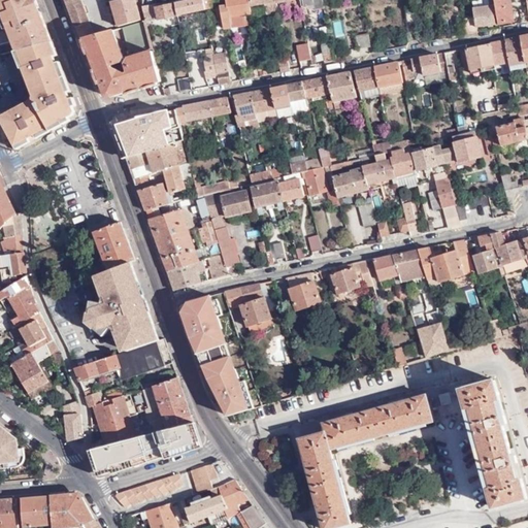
[(0,0),(0,43),(11,41),(15,51),(17,50),(51,40),(48,36),(46,36),(42,25),(44,24),(40,11),(38,13),(33,0),(0,0)]
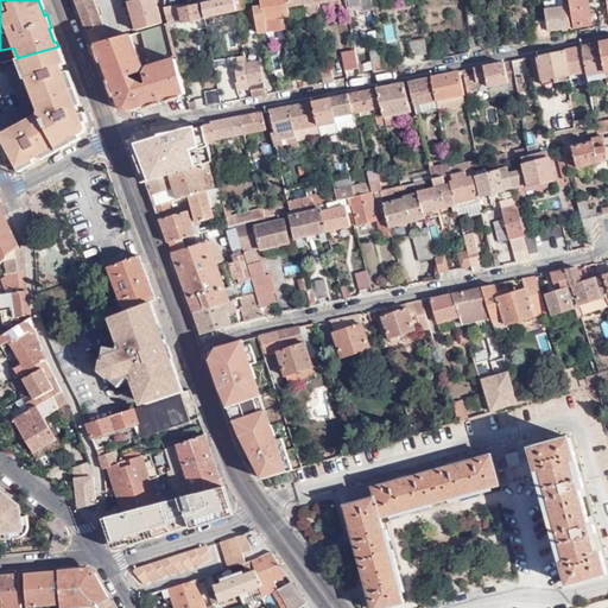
[(75,0),(88,32),(103,26),(93,0),(75,0)]
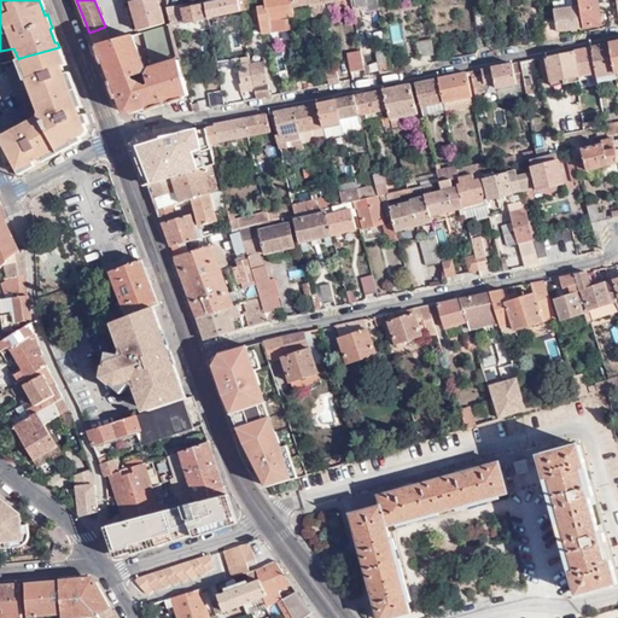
[(139,0),(132,1),(140,33),(167,25),(159,0),(139,0)]
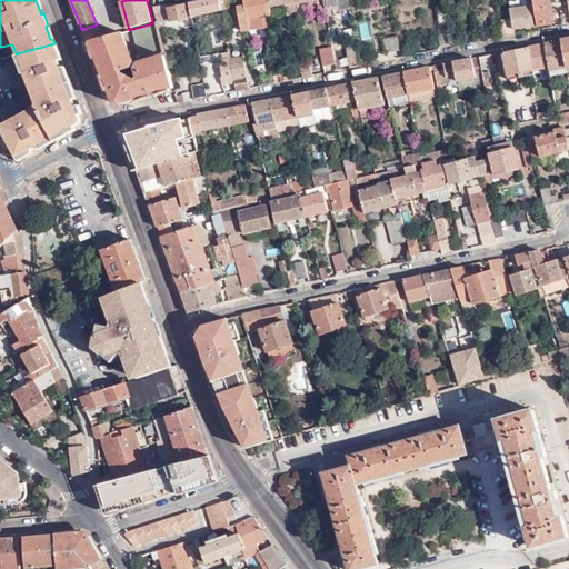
[(201,0),(196,1),(188,3),(190,16),(220,10),(218,0),(201,0)]
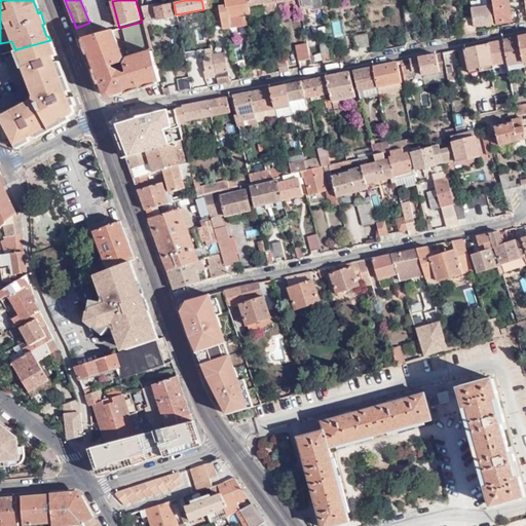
[(201,0),(203,9),(216,6),(215,2),(220,1),(219,0),(201,0)]
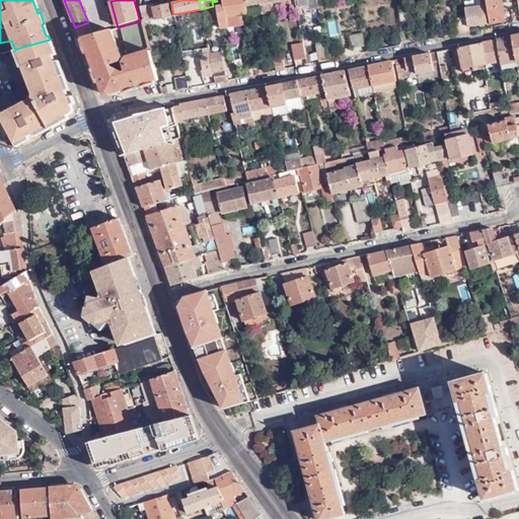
[(245,5),(244,0),(222,0),(223,5),(218,6),(219,17),(247,12),(246,12),(245,5)]
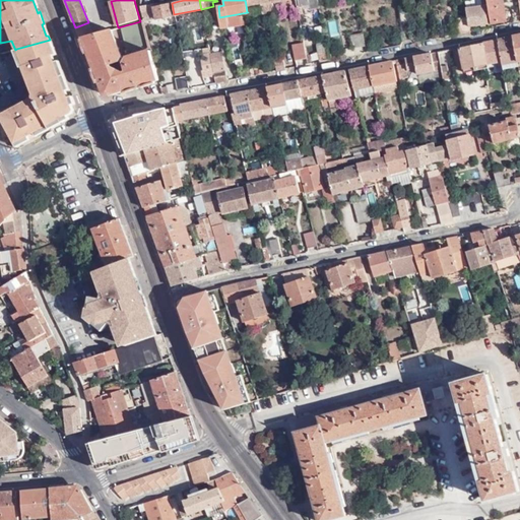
[(245,0),(246,5),(260,2),(263,14),(273,12),(271,1),(270,0),(245,0)]
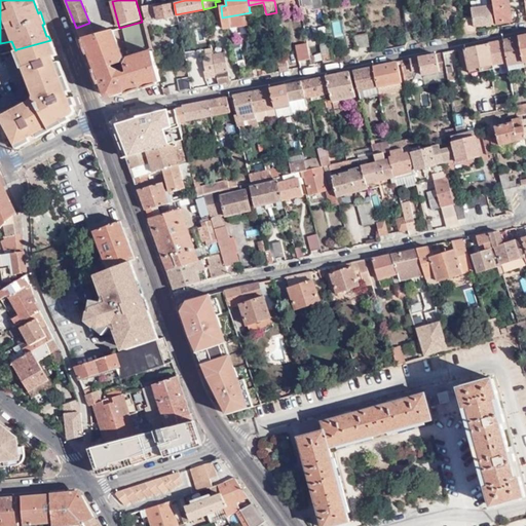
[(311,0),(314,9),(323,7),(321,0),(311,0)]
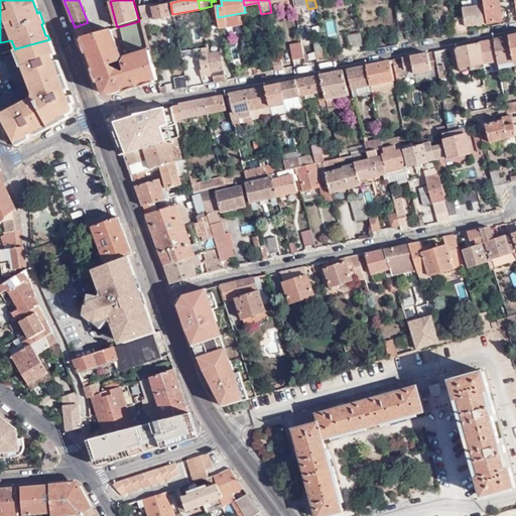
[(483,0),(488,22),(501,20),(497,0),(483,0)]
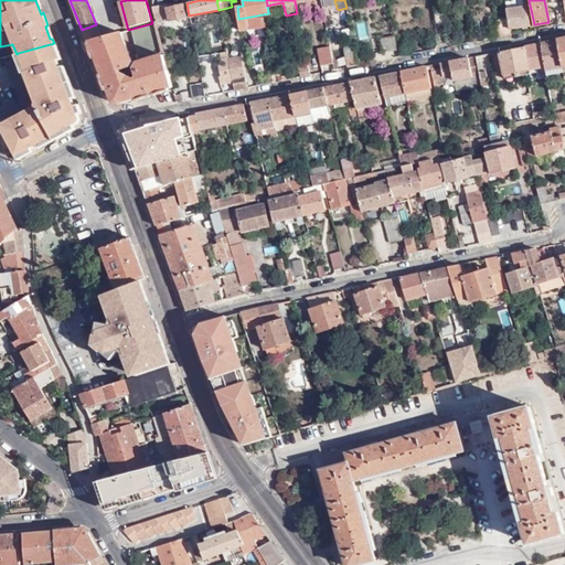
[(176,4),(150,10),(155,24),(157,23),(190,17),(189,16),(187,3),(176,4)]
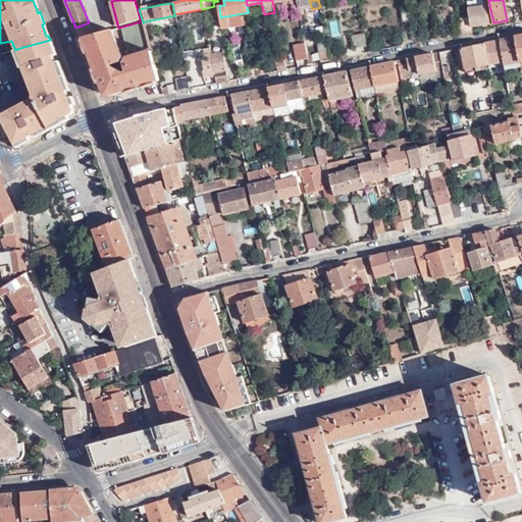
[(471,27),(491,23),(488,5),(468,9),(471,27)]
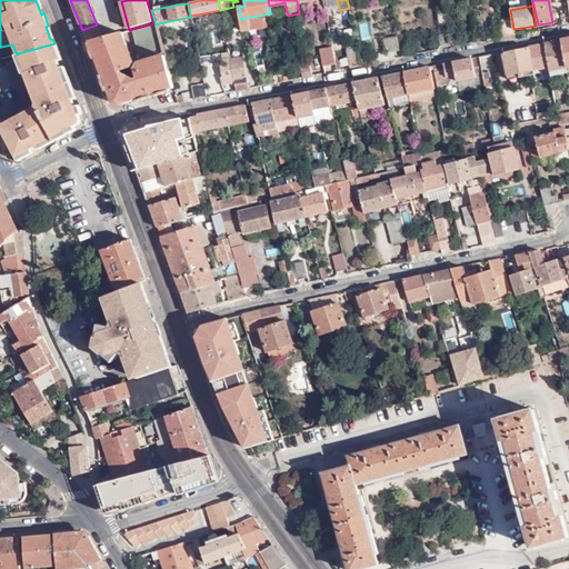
[(360,40),(371,39),(370,22),(358,23),(360,40)]
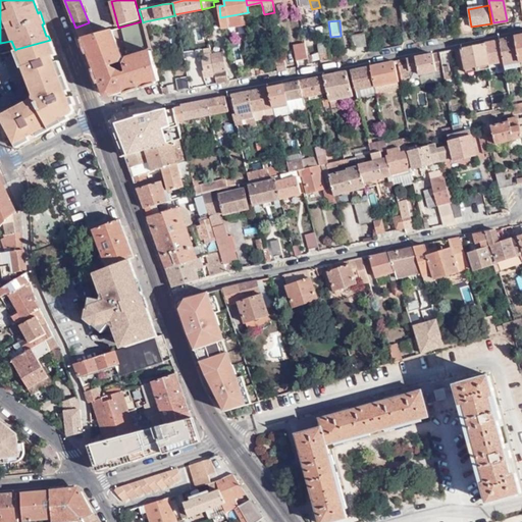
[(83,38),(94,35),(89,22),(75,28),(80,39),(83,38)]
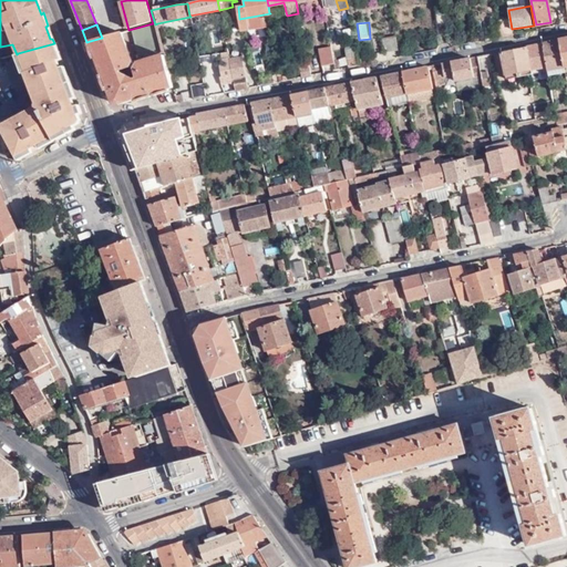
[(162,52),(155,24),(129,31),(138,62),(137,64),(135,63),(124,32),(102,38),(90,41),(113,98),(116,101),(123,103),(173,88),(164,55),(161,55),(160,53),(162,52)]
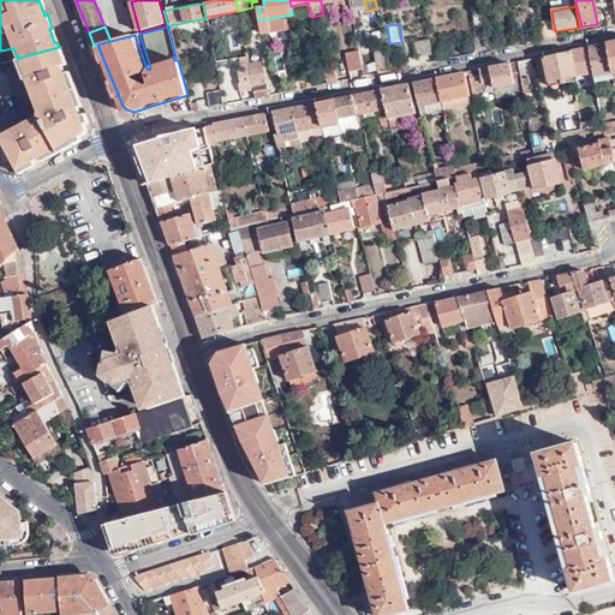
[(417,59),(431,55),(429,40),(415,42),(417,59)]
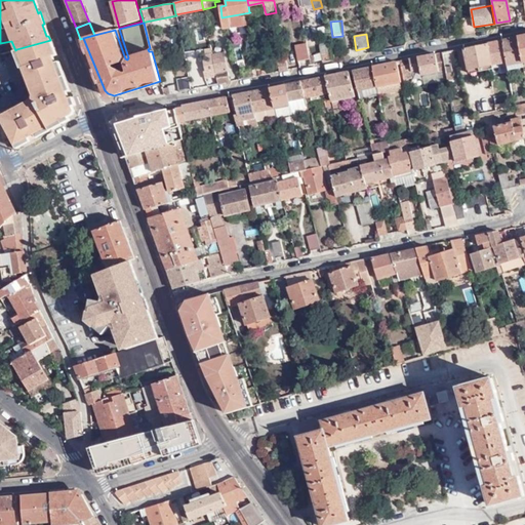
[(507,63),(509,70),(524,67),(523,62),(520,37),(503,40),(507,63)]
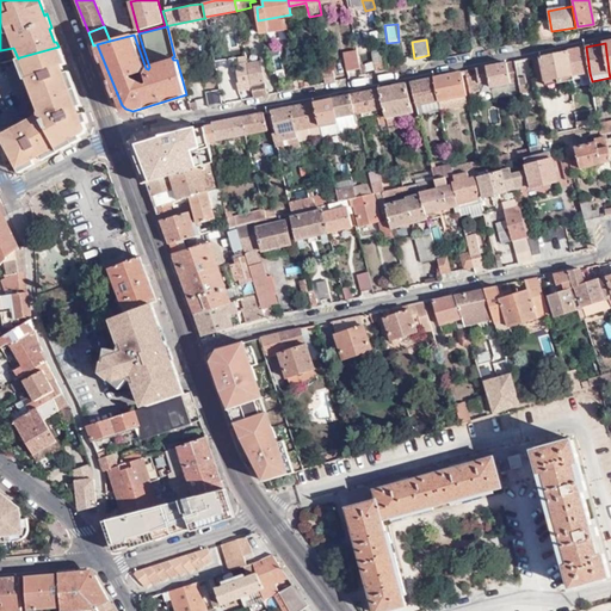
[(370,45),(375,74),(386,71),(381,44),(370,45)]
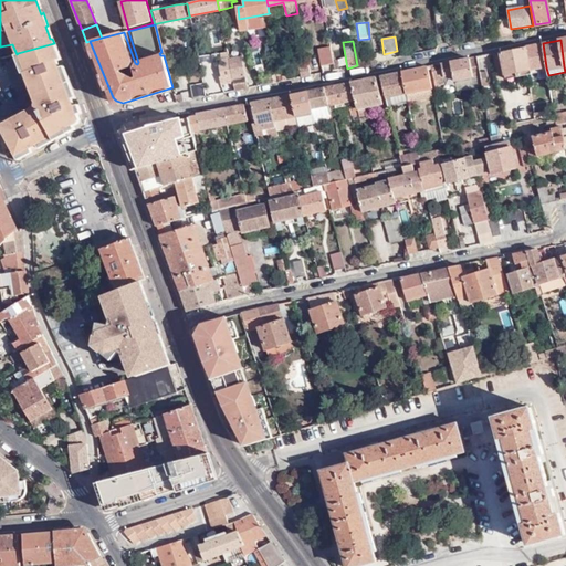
[(80,112),(54,43),(18,53),(31,91),(35,104),(0,123),(0,127),(19,159),(73,128),(73,124),(76,122),(77,118),(76,113),(80,112)]
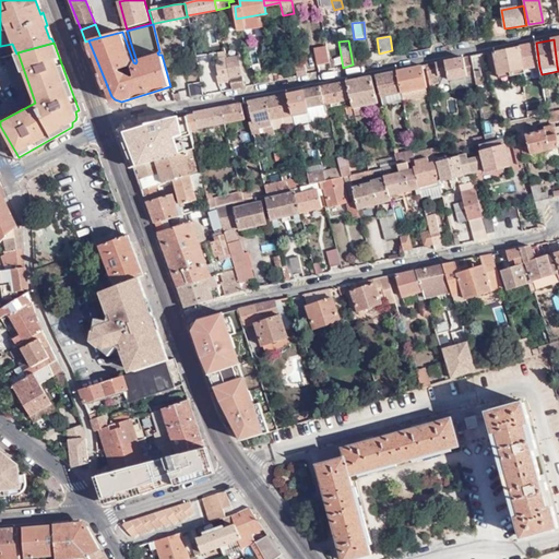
[(536,43),(496,51),(498,64),(491,66),(494,78),(500,76),(500,74),(539,67),(536,43)]
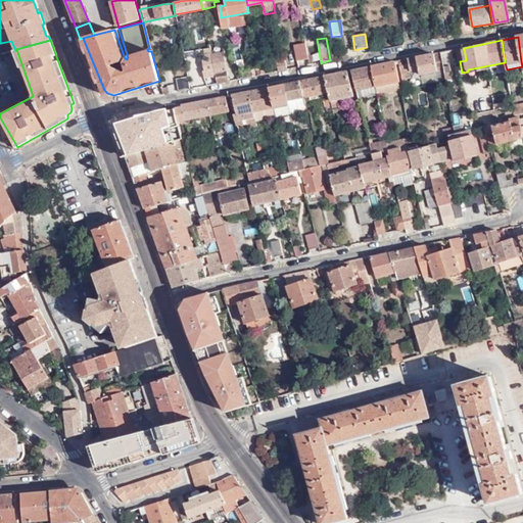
[(307,60),(304,43),(292,45),(296,62),(307,60)]
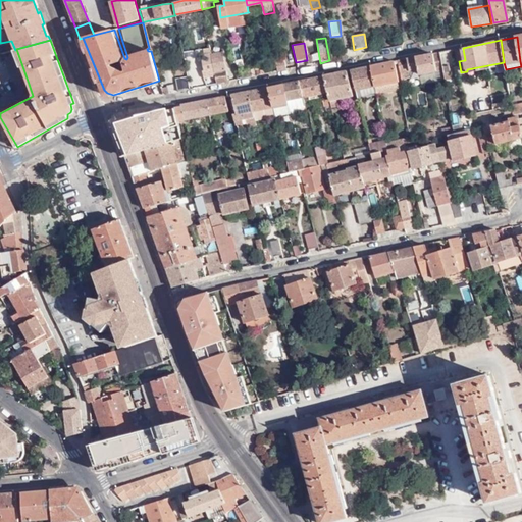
[(203,77),(214,75),(211,54),(209,47),(204,48),(207,69),(202,70),(203,77)]
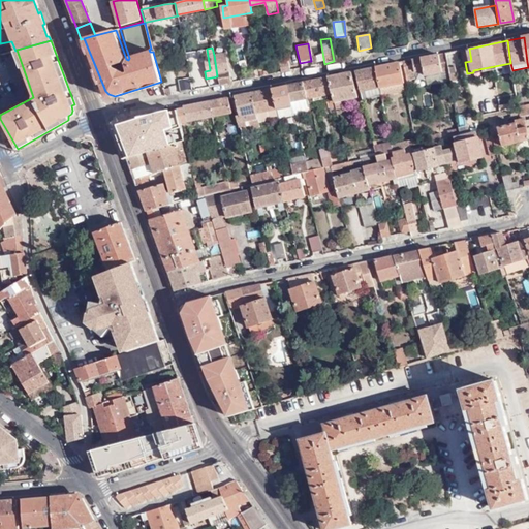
[(217,76),(219,86),(230,83),(225,53),(214,55),(217,76)]
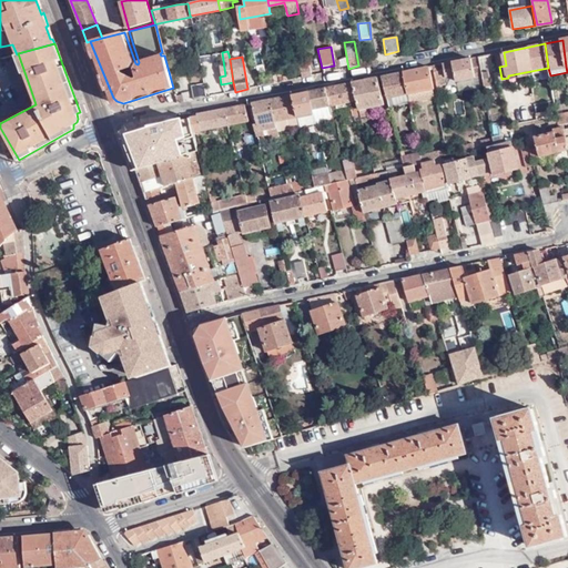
[(437,85),(448,83),(447,77),(456,74),(457,81),(482,77),(482,72),(479,57),(434,66),(437,85)]
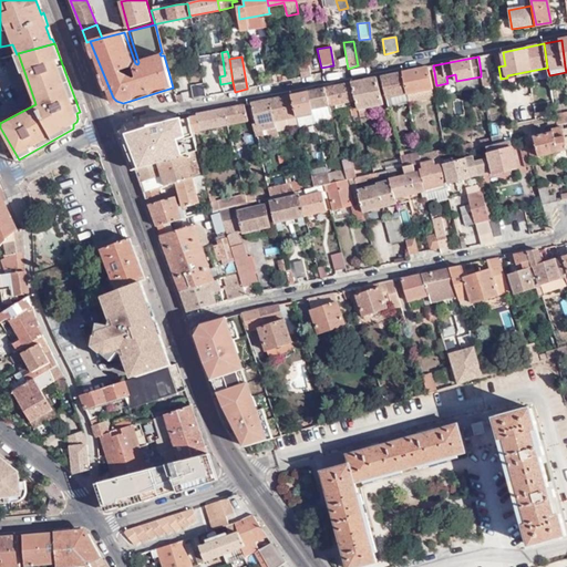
[(309,76),(308,66),(299,68),(301,78),(309,76)]
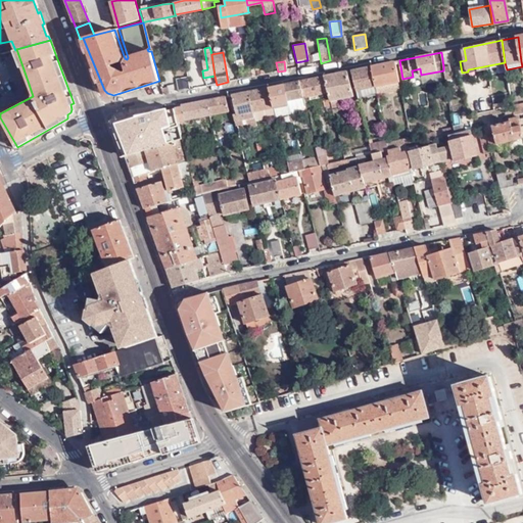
[(399,82),(395,61),(372,66),(376,87),(399,82)]
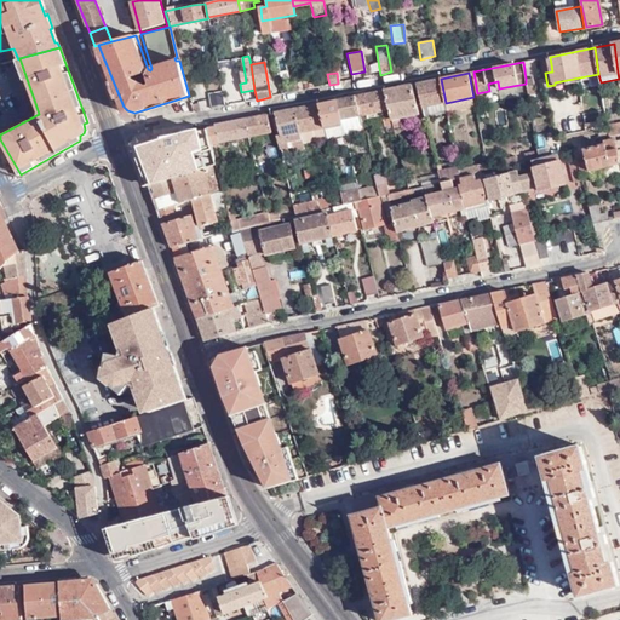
[(526,84),(527,89),(528,95),(535,93),(533,78),(526,79),(526,84)]
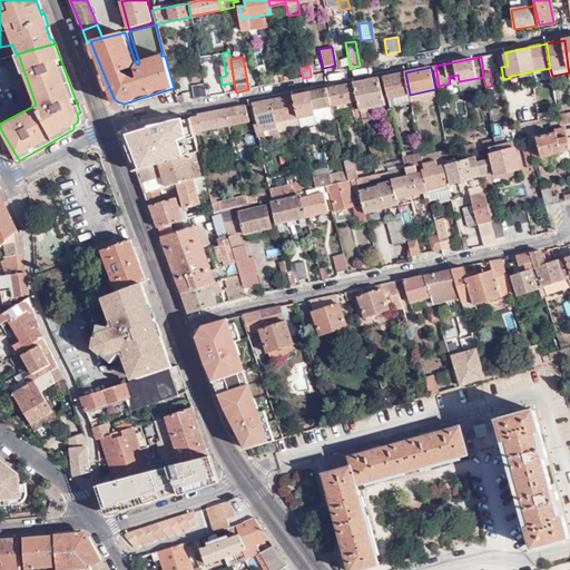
[(405,72),(384,77),(389,99),(410,95),(405,72)]
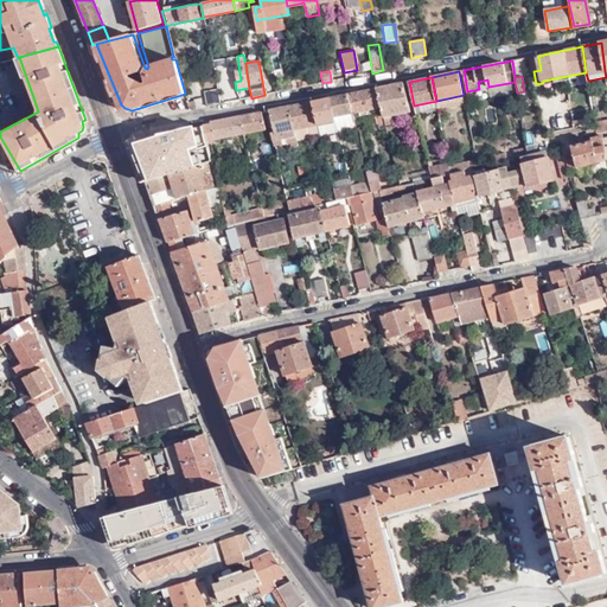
[(278,93),(293,89),(291,80),(276,83),(278,93)]
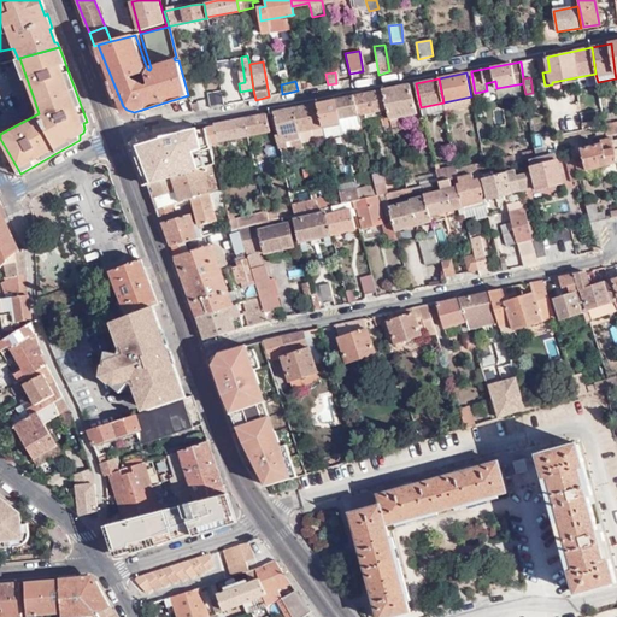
[(411,84),(383,89),(388,109),(389,118),(392,125),(401,124),(400,117),(418,113),(411,84)]
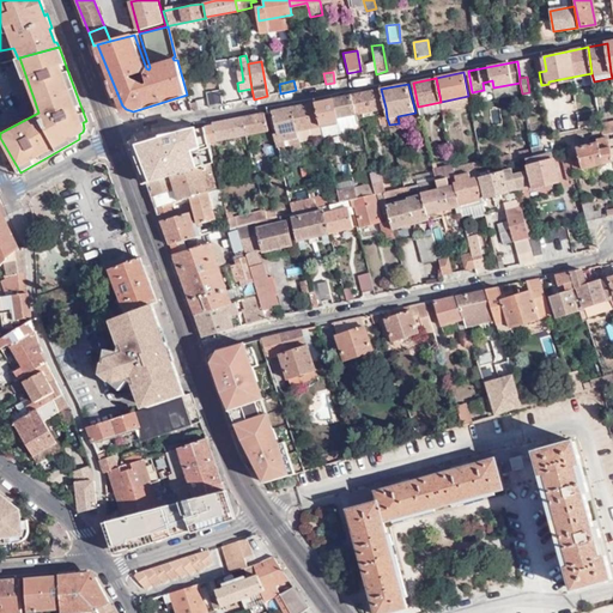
[(381,89),(352,95),(357,114),(386,108),(381,89)]
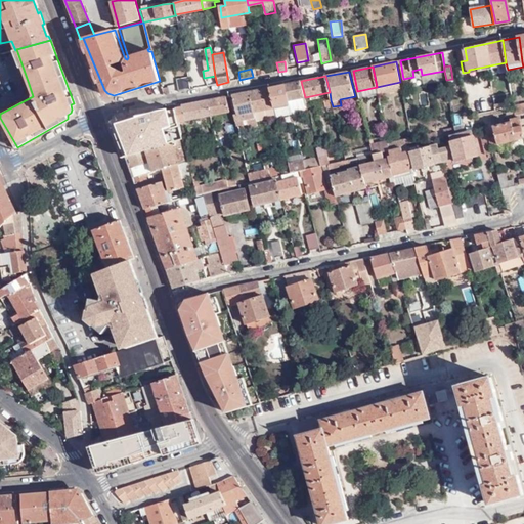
[(186,78),(177,80),(178,90),(188,89),(186,78)]
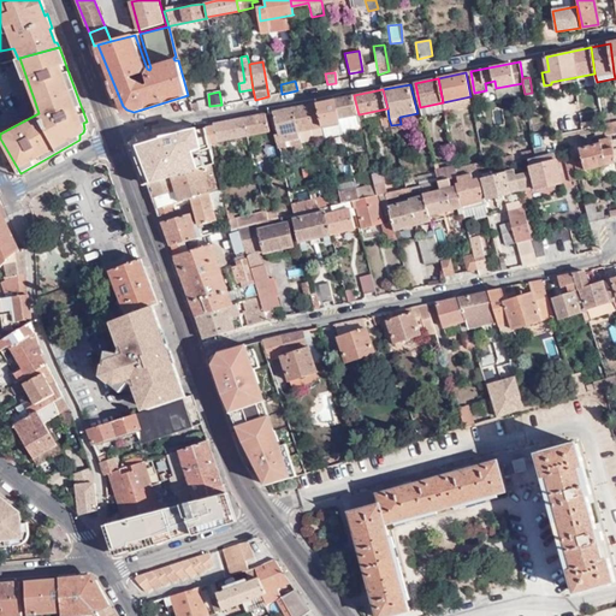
[(341,123),(342,130),(360,125),(359,114),(354,95),(336,100),(339,119),(341,123)]
